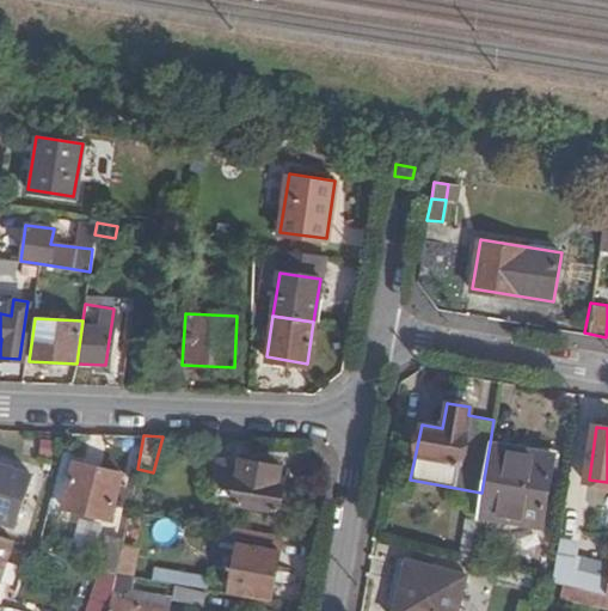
[(553,454),(490,444),(481,493),(478,513),(541,525),(553,454)]
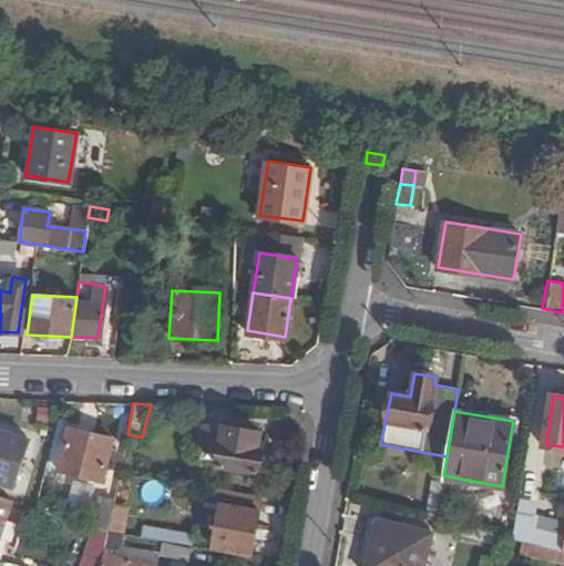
[(101,480),(113,436),(70,425),(59,470),(101,480)]
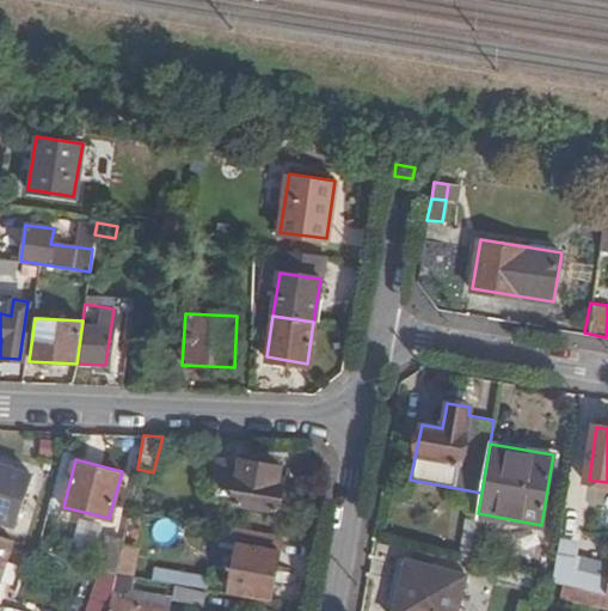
[(280,483),(282,466),(241,460),(240,464),(221,462),(215,499),(280,509),(284,484),(280,483)]
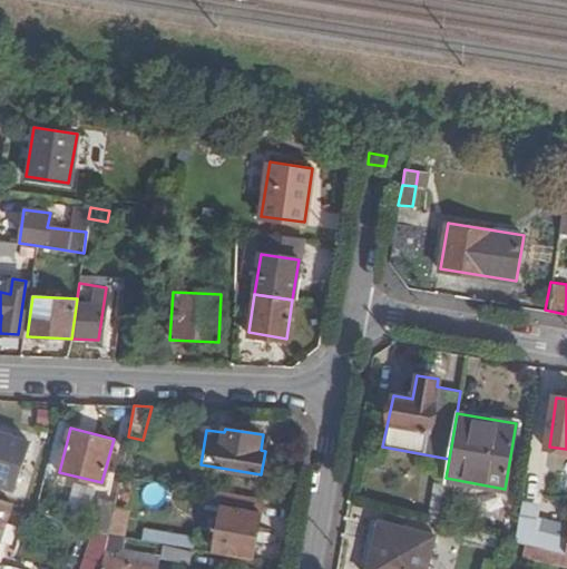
[(0,482),(13,487),(30,441),(0,430),(0,482)]
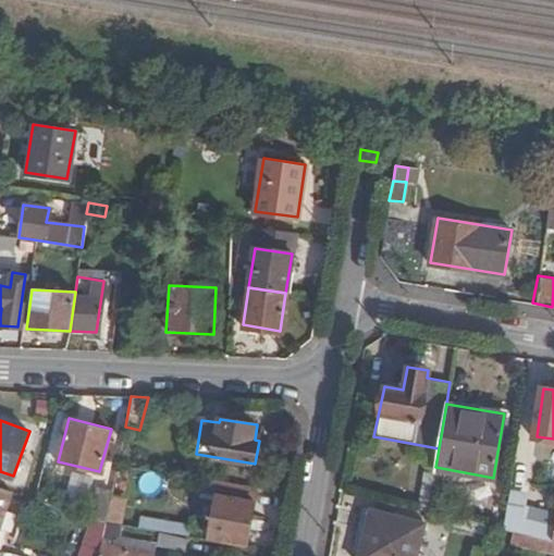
[(418,497),(430,498),(434,471),(422,469),(418,497)]
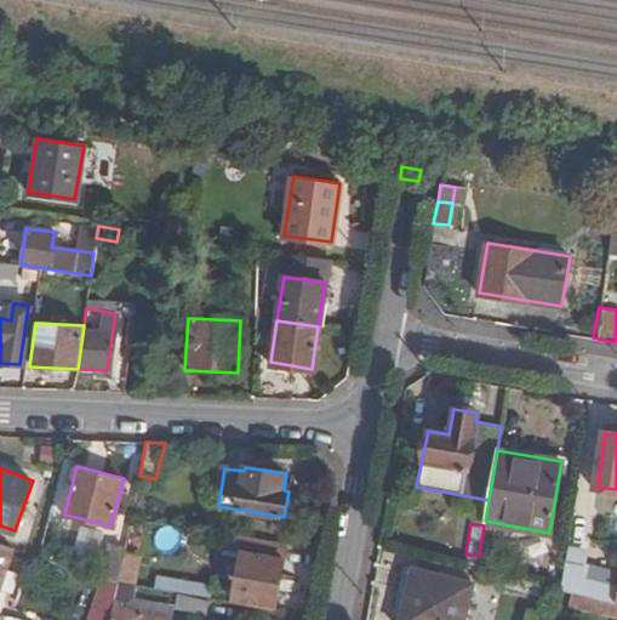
[(275,606),(284,558),(272,557),(274,540),(243,535),(232,598),(275,606)]
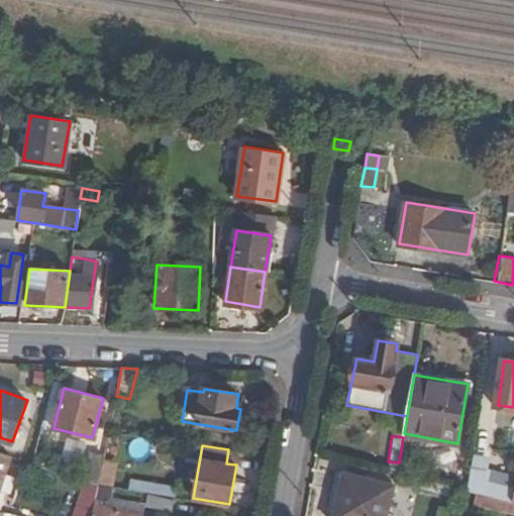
[(0,478),(8,453),(0,449),(0,478)]
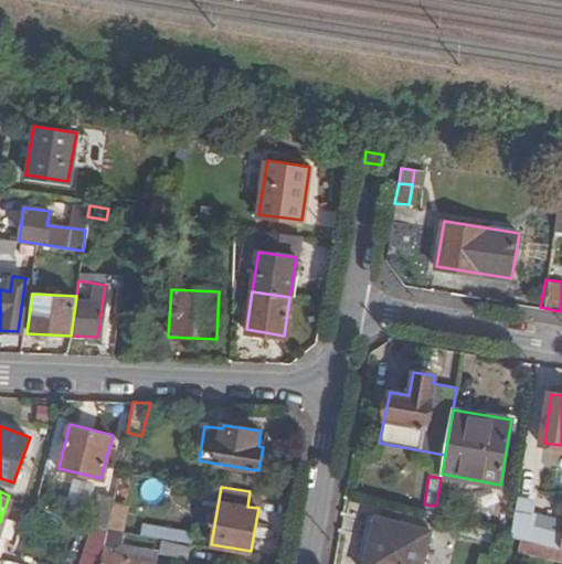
[(258,508),(260,493),(250,491),(247,507),(258,508)]
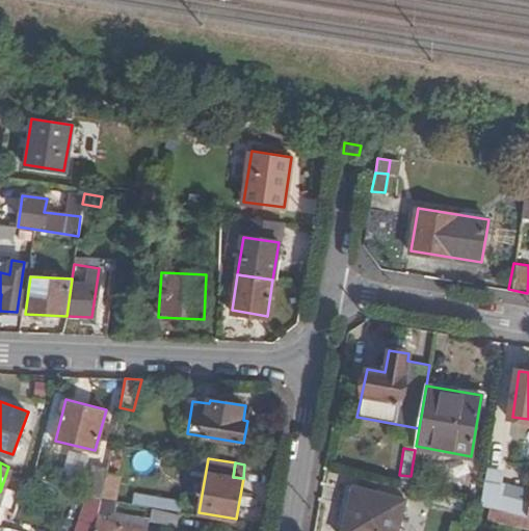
[(89,494),(102,497),(107,468),(95,466),(89,494)]
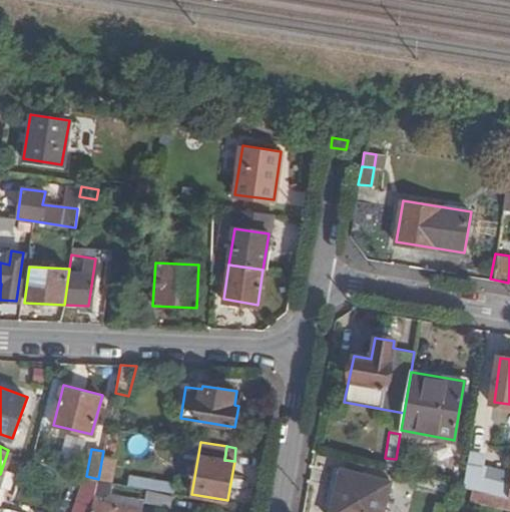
[(481,464),(466,462),(463,486),(508,499),(509,482),(509,479),(481,475),(481,464)]
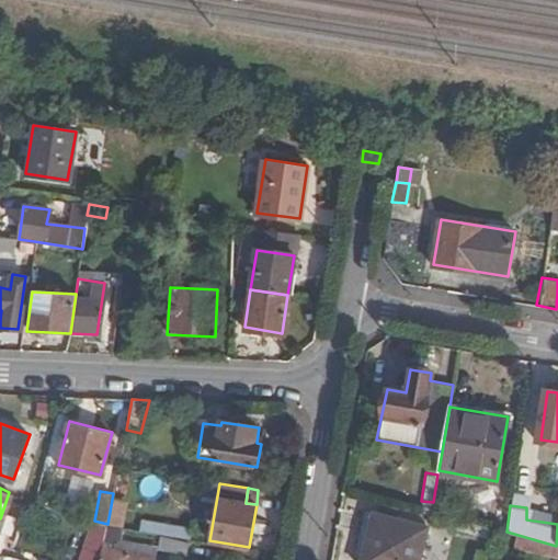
[(418,559),(428,525),(374,512),(360,559),(418,559)]
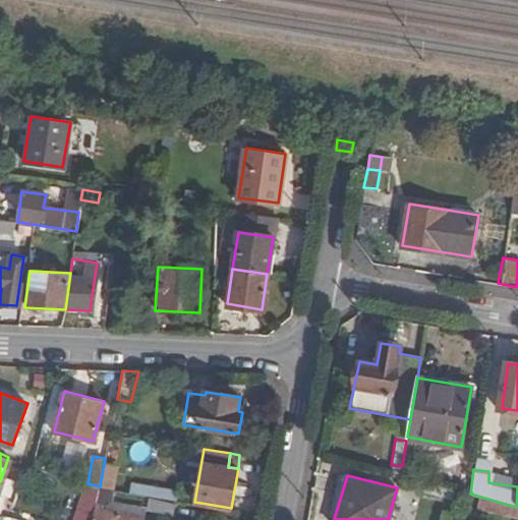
[(96,506),(100,486),(88,483),(83,481),(76,505),(95,510),(96,506)]
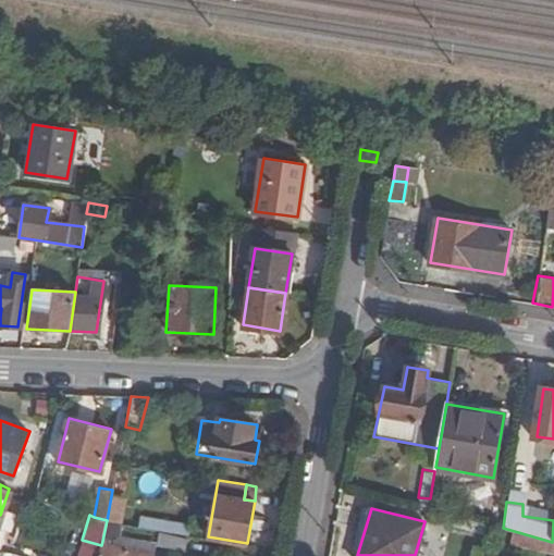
[(164,540),(188,540),(188,517),(139,516),(139,528),(165,528),(164,540)]
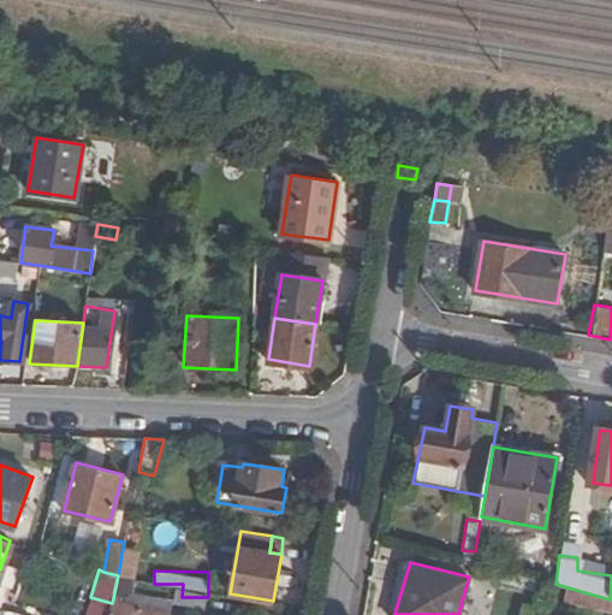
[(131,591),(134,579),(118,575),(113,598),(125,603),(128,590),(131,591)]
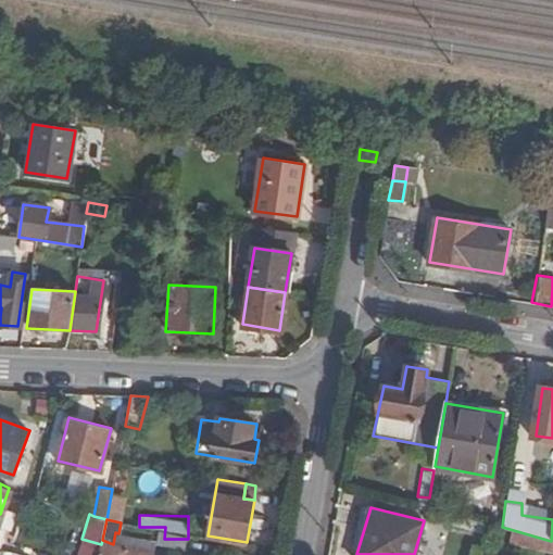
[(552,552),(552,541),(551,541),(502,527),(500,537),(552,552)]
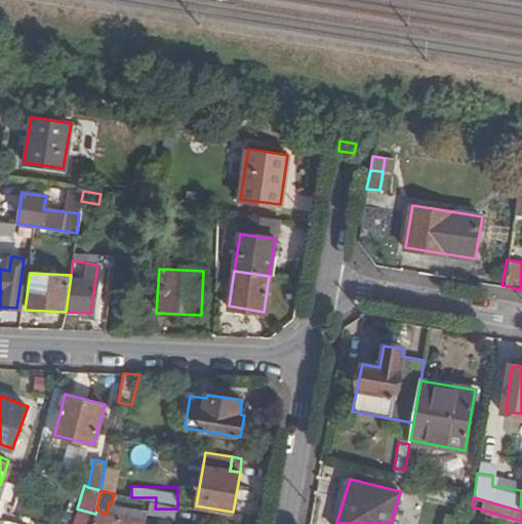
[(93,523),(95,514),(77,509),(72,523),(93,523)]
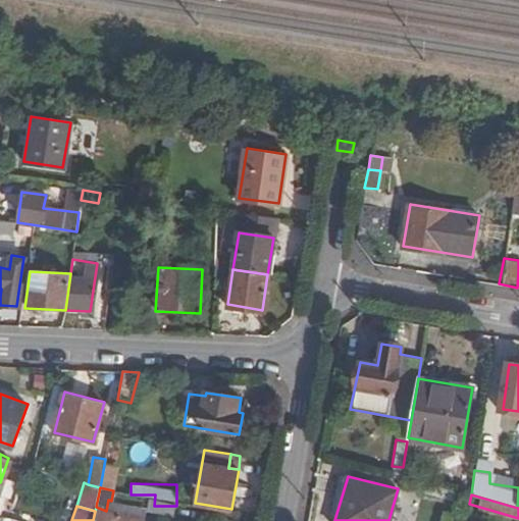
[(144,520),(145,517),(106,511),(96,507),(95,511),(93,520),(144,520)]
